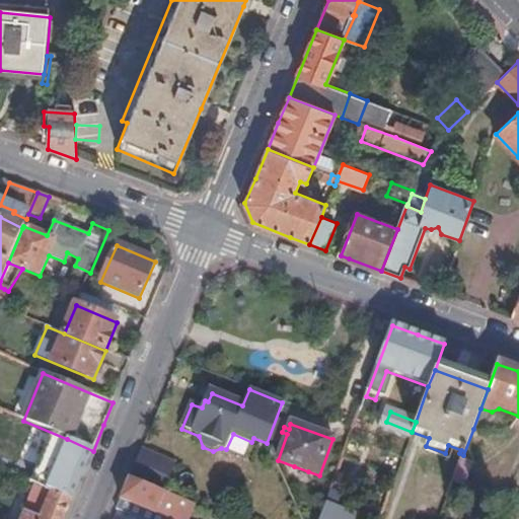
[(512,429),(506,428),(502,438),(508,440),(512,429)]
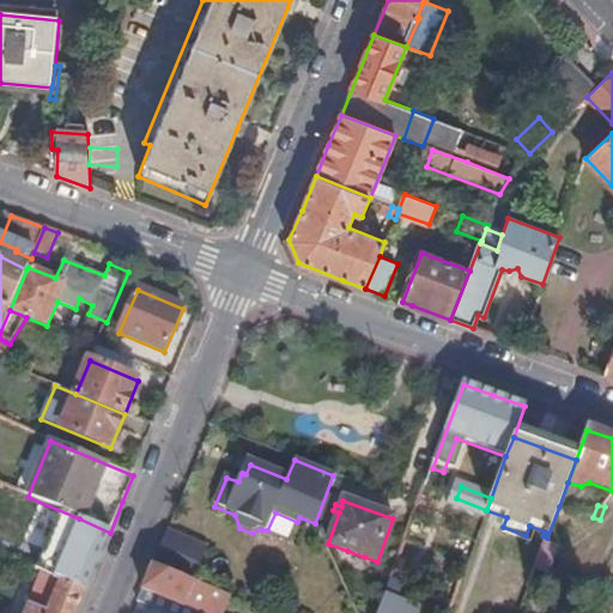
[(559,507),(547,538),(560,542),(571,511),(559,507)]
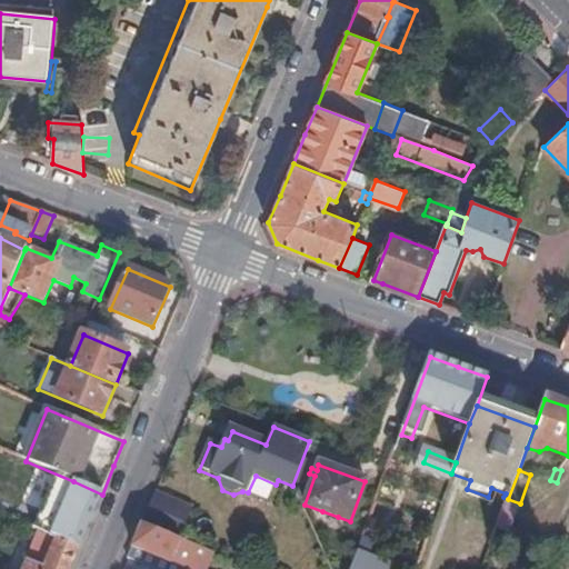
[(90,521),(102,495),(73,481),(67,498),(63,507),(57,521),(40,515),(33,531),(40,533),(79,549),(90,521)]
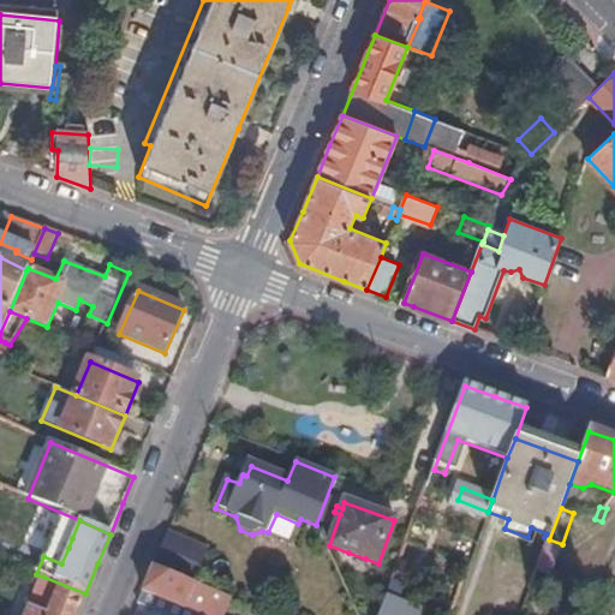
[(206,553),(167,536),(153,568),(192,584),(206,553)]
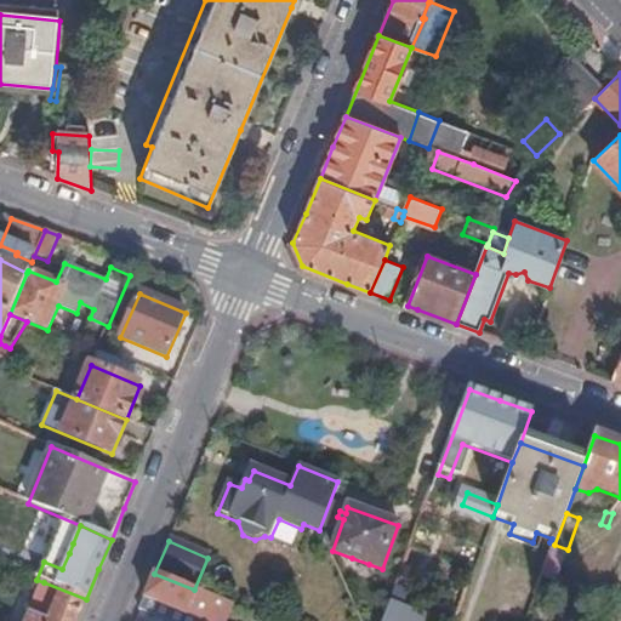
[(366,570),(369,564),(352,558),(349,564),(366,570)]
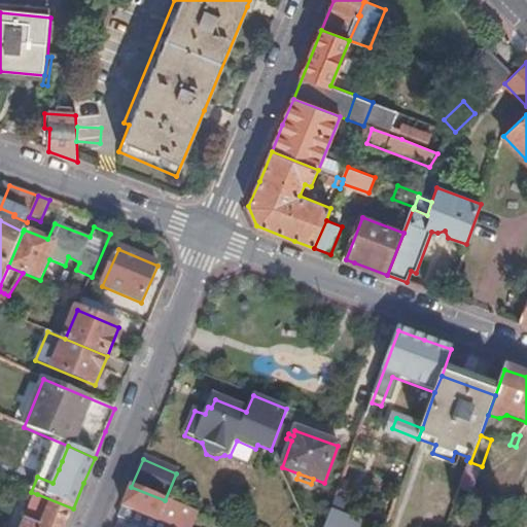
[(124,503),(118,518),(141,526),(190,526),(197,514),(165,500),(131,487),(124,503)]
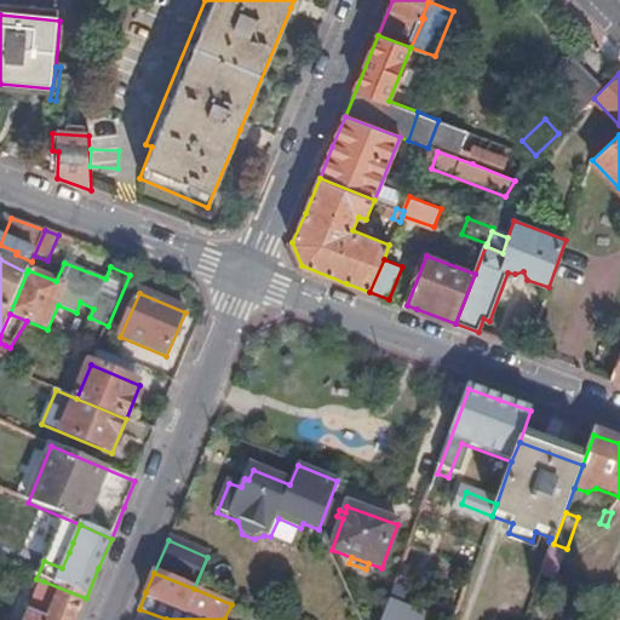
[(76,619),(86,598),(44,581),(26,619),(76,619)]
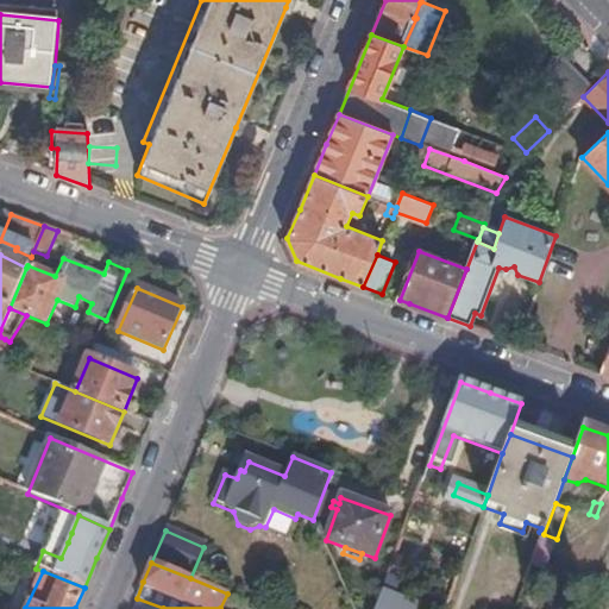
[(529,572),(525,586),(541,592),(545,583),(545,575),(533,573),(529,572)]
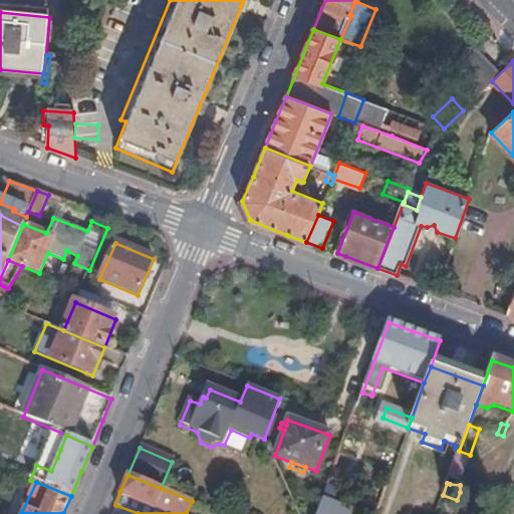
[(335,492),(326,488),(316,513),(336,513),(340,505),(331,501),(335,492)]
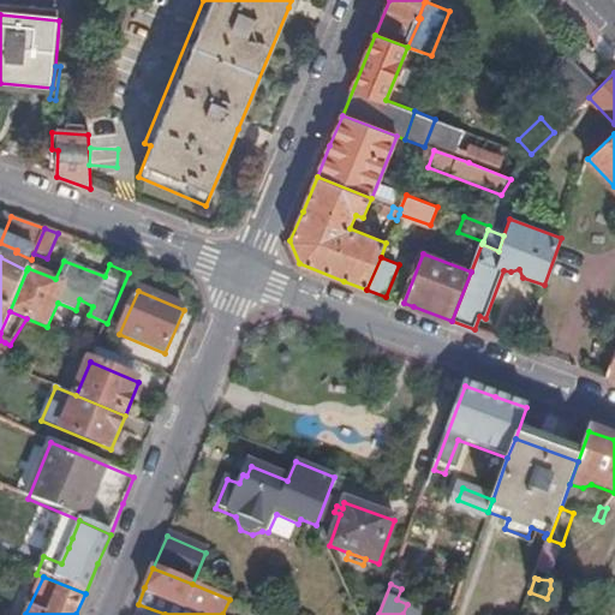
[(417,614),(421,609),(407,604),(402,614),(417,614)]
